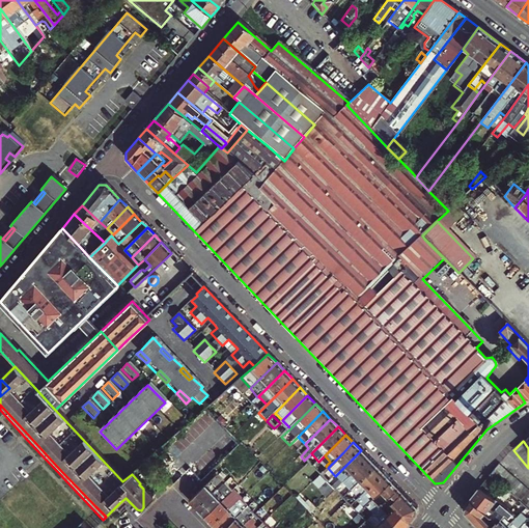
[(289,445),(297,452),(299,450),(291,443),(289,445)]
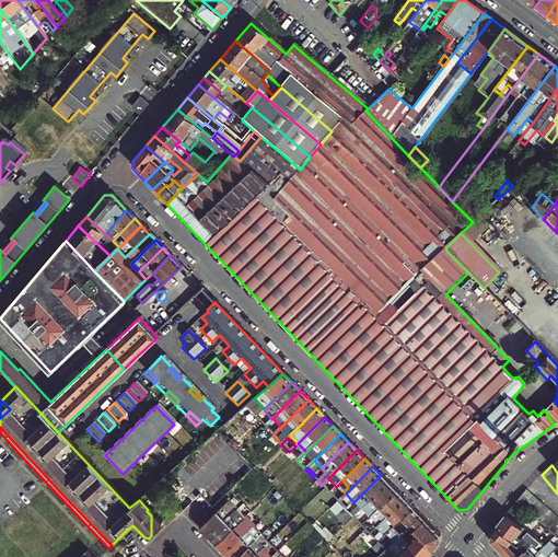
[(361,511),(364,507),(372,499),(388,484),(381,475),(353,502),(346,510),(351,517),(359,509),(361,511)]
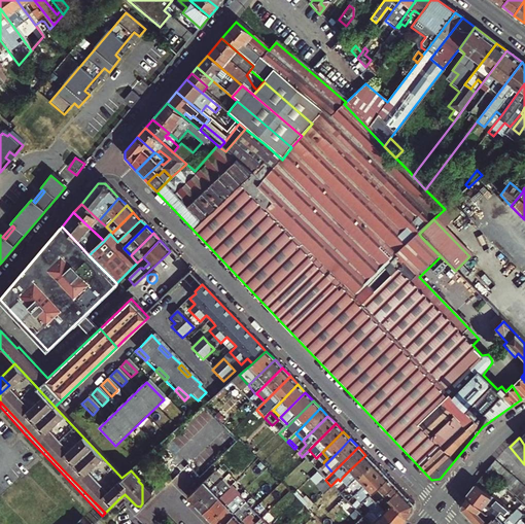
[(350,469),(343,477),(351,484),(373,462),(365,455),(350,469)]
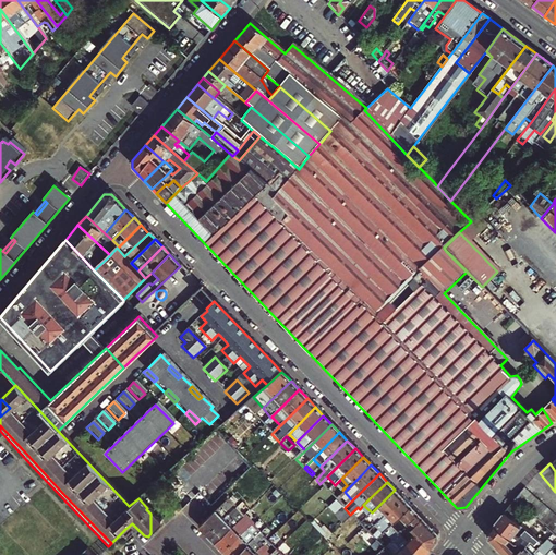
[(395,490),(372,513),(377,518),(373,522),(375,525),(403,498),(395,490)]
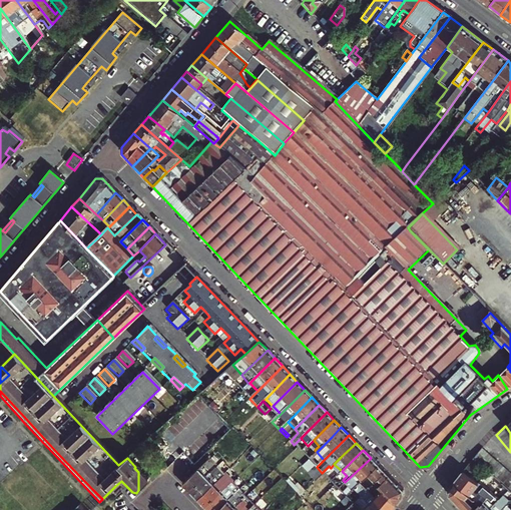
[(473,458),(510,492),(510,476),(482,450),(473,458)]
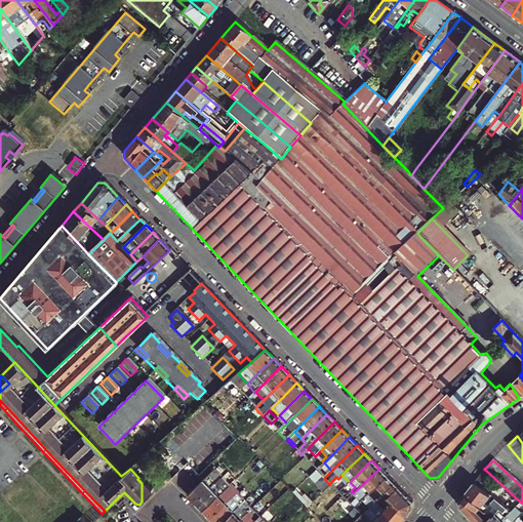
[(379,469),(353,493),(352,495),(359,503),(361,502),(366,496),(376,486),(387,476),(379,469)]
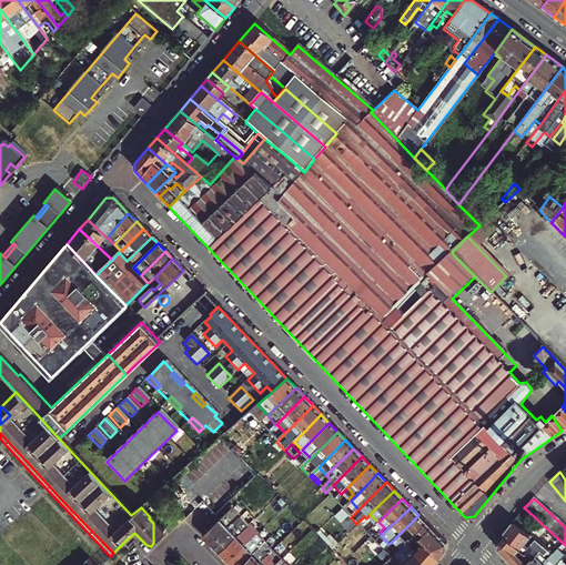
[(210,546),(228,530),(230,526),(226,523),(232,516),(236,521),(240,517),(231,508),(201,537),(210,546)]
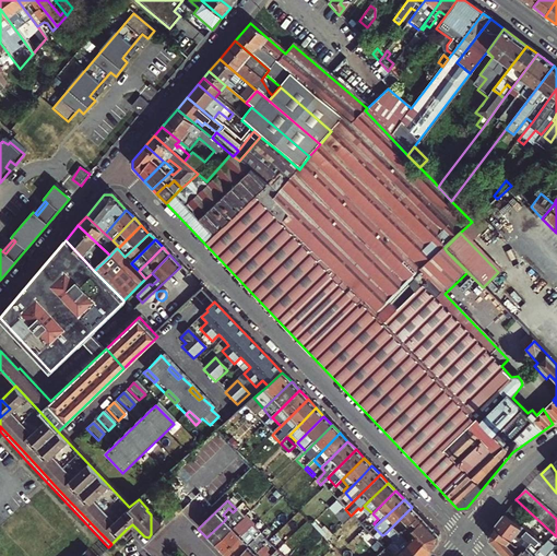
[(412,507),(401,518),(409,527),(412,522),(419,515),(412,507)]
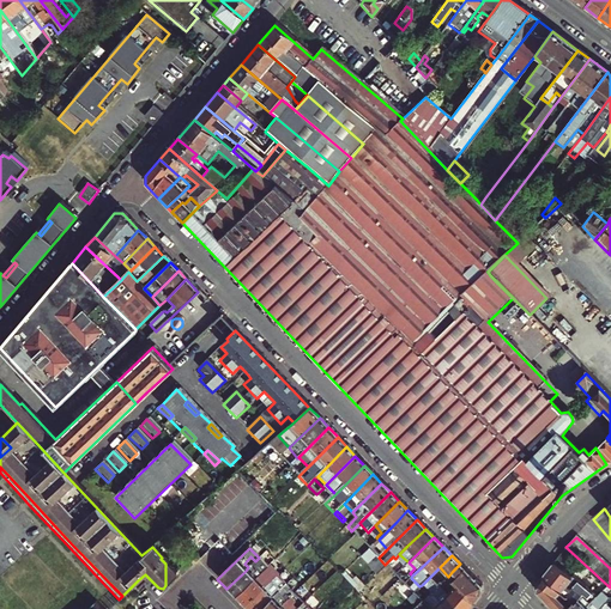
[(165,585),(163,589),(175,577),(176,573),(162,558),(161,559),(165,564),(165,585)]
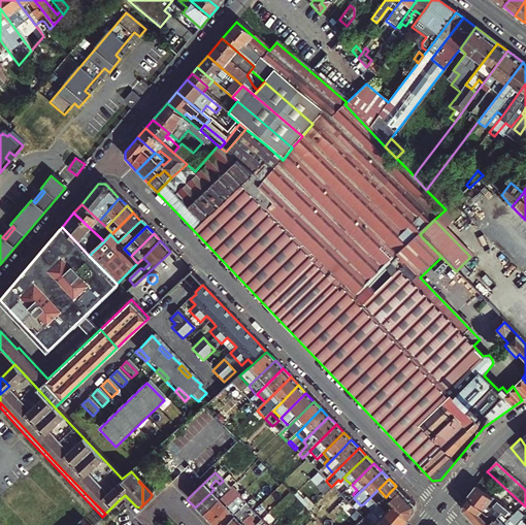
[(195,507),(202,516),(223,495),(225,493),(230,489),(229,489),(223,481),(220,484),(216,488),(219,491),(215,495),(211,492),(195,507)]
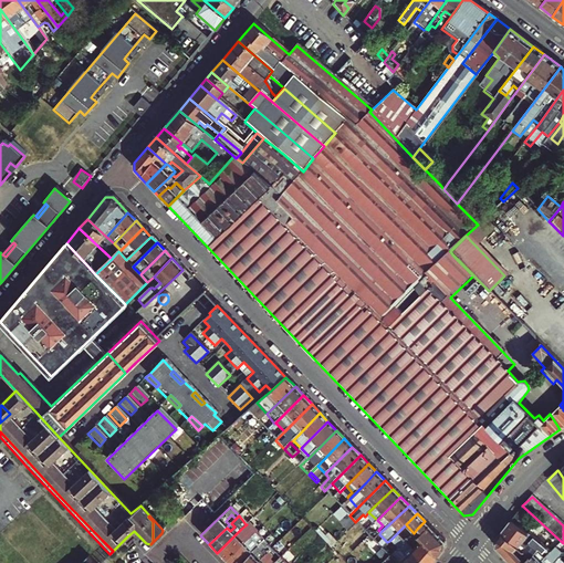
[(421,533),(417,537),(438,558),(444,551),(444,542),(425,521),(417,529),(421,533)]
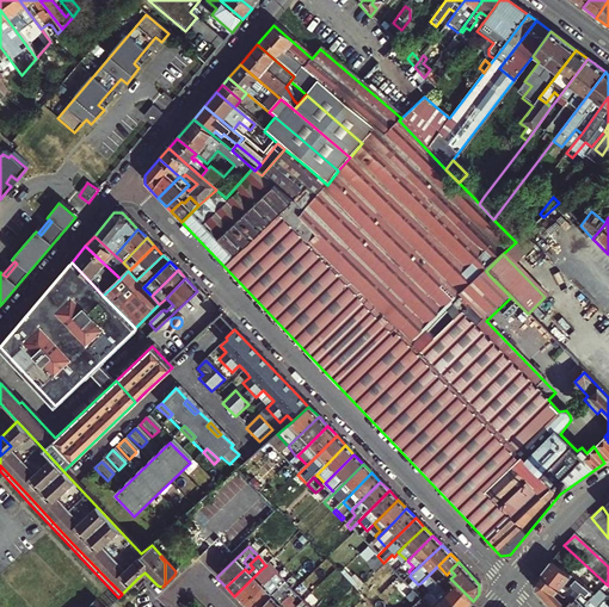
[(570,601),(583,588),(568,575),(567,576),(551,562),(541,574),(570,601)]
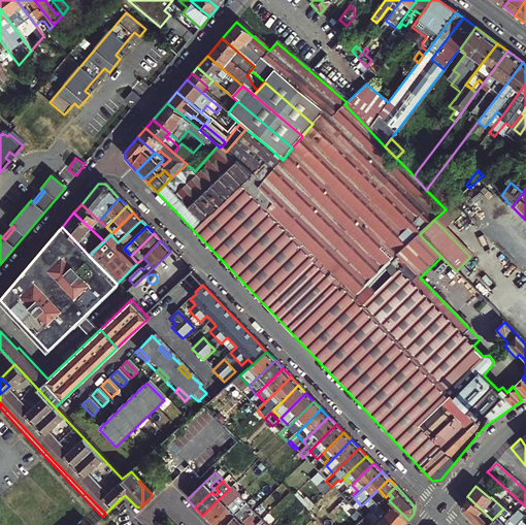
[(237,496),(236,496),(230,489),(225,493),(231,499),(233,498),(234,499),(237,496)]
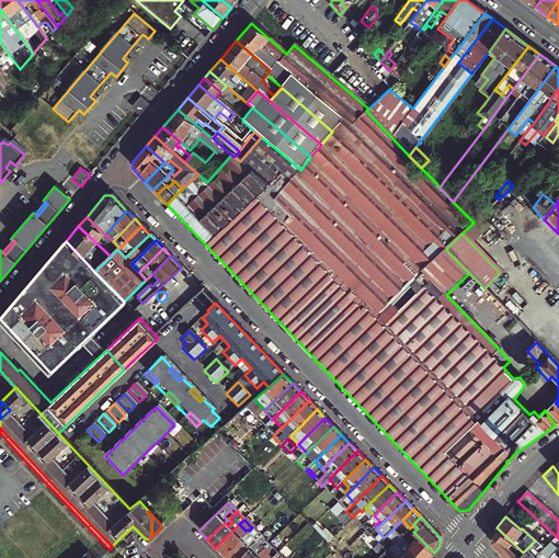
[(129,535),(136,530),(133,526),(126,532),(129,535)]
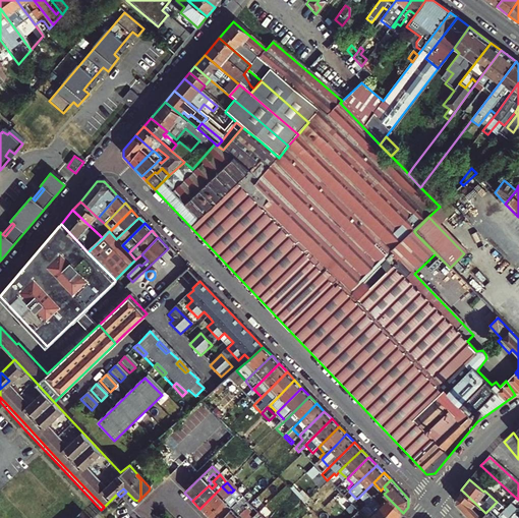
[(220,488),(199,509),(207,516),(227,497),(220,488)]
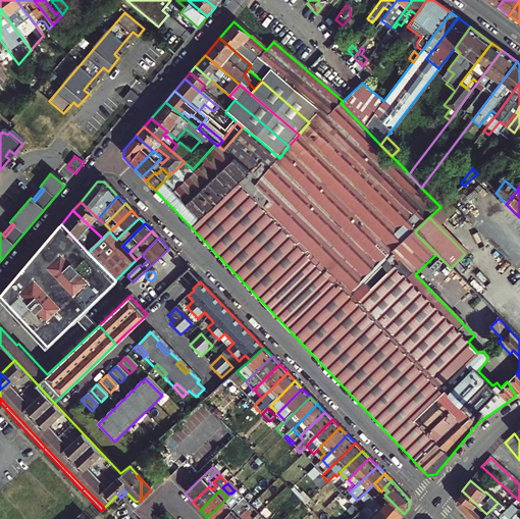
[(232,499),(238,504),(239,503),(243,499),(240,497),(235,490),(231,494),(235,497),(232,499)]
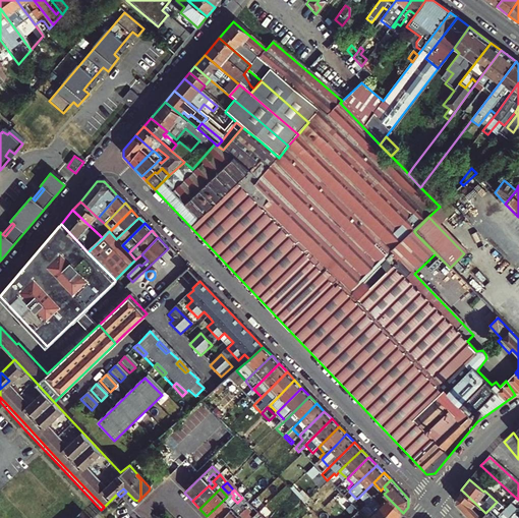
[(456,504),(469,517),(480,517),(485,513),(461,490),(455,496),(456,504)]
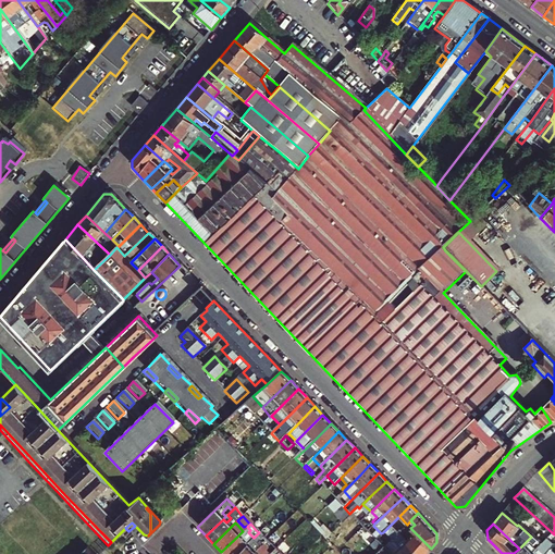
[(401,530),(398,532),(411,545),(419,553),(427,553),(431,549),(410,528),(408,526),(403,532),(401,530)]
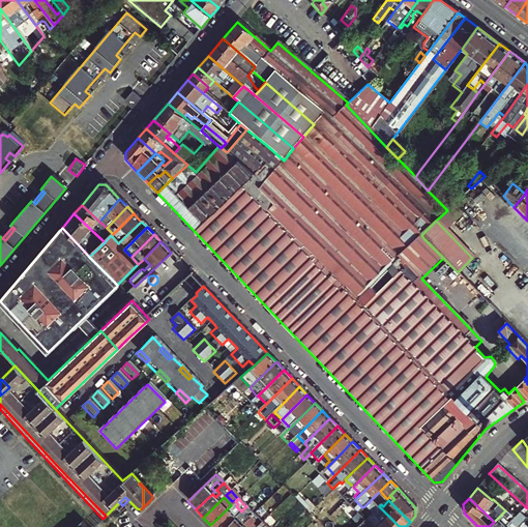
[(363,521),(370,526),(374,526),(379,522),(383,526),(399,526),(391,519),(379,506),(377,508),(370,501),(364,506),(371,514),(363,521)]
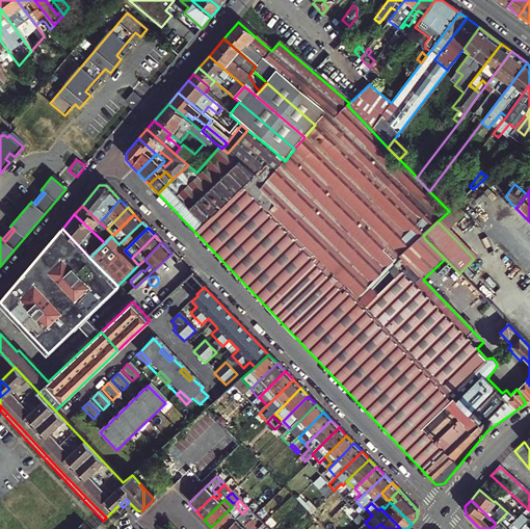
[(226,528),(240,516),(232,507),(211,527),(212,527),(213,528),(226,528)]
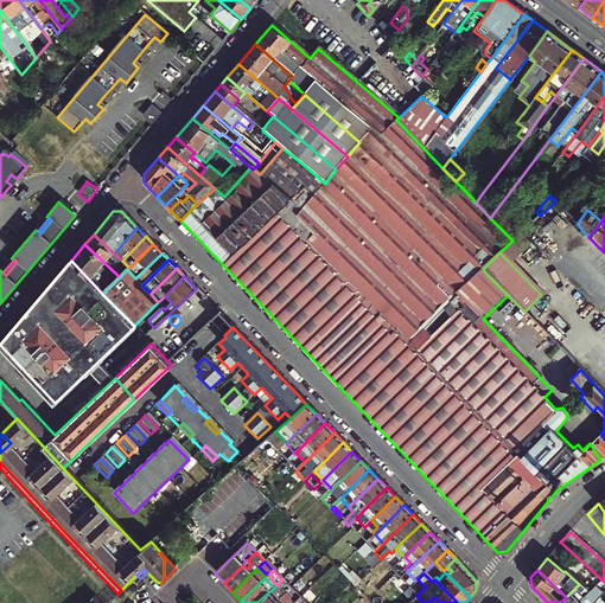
[(287,585),(282,579),(278,584),(286,592),(291,589),(287,585)]
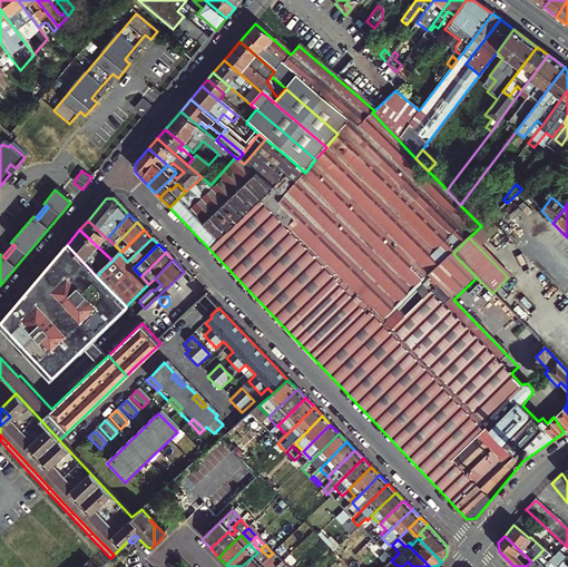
[(260,550),(257,553),(265,560),(268,557),(261,549),(260,550)]
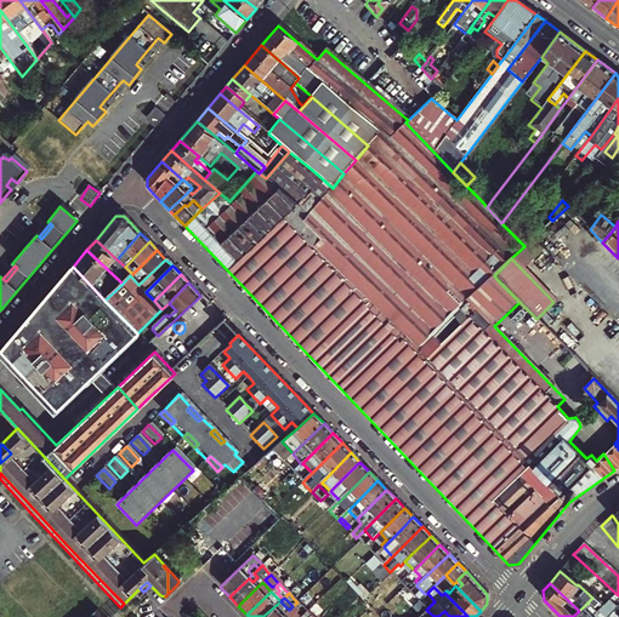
[(592,616),(597,611),(600,609),(595,605),(597,603),(592,598),(579,611),(573,616),(592,616)]
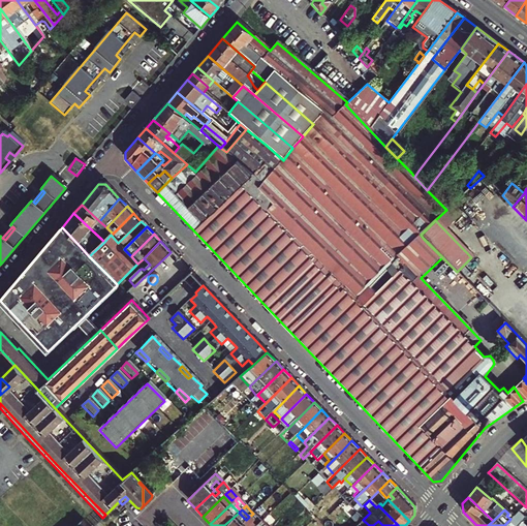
[(240,525),(246,520),(239,513),(224,525),(240,525)]
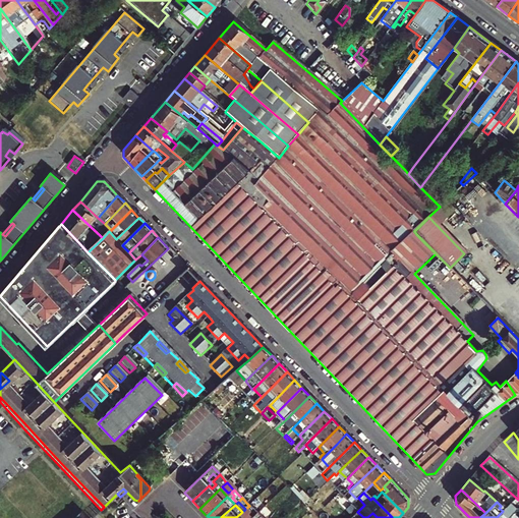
[(245,517),(253,509),(249,506),(245,509),(242,512),(236,517),(245,517)]
